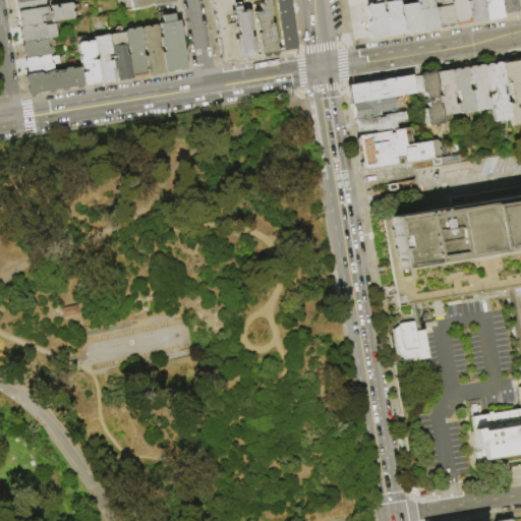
[(16,12),(14,0),(45,0),(46,7),(16,12)]
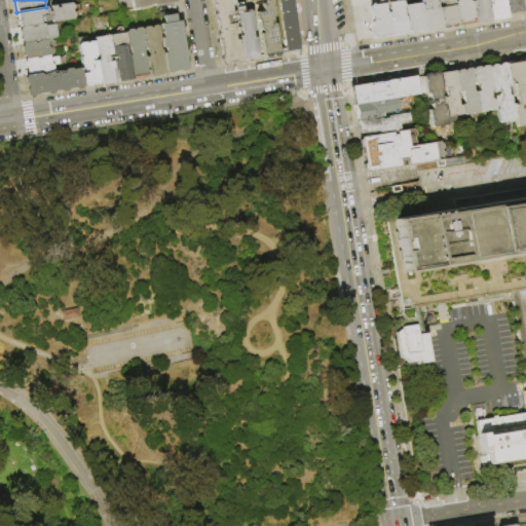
[(178,0),(179,3),(134,10),(132,0),(178,0)]
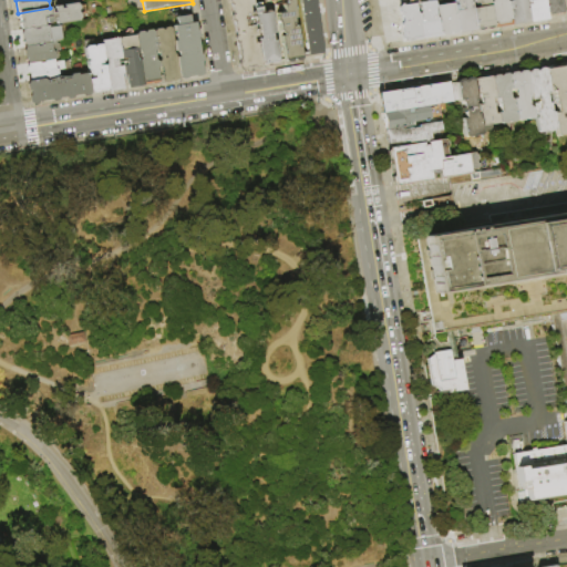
[(263,65),(261,69),(256,69),(254,68),(247,69),(246,70),(243,71),(239,70),(238,68),(237,64),(239,62),(236,45),(234,43),(233,38),(235,35),(234,24),(230,21),(229,17),(232,13),(230,7),(228,6),(227,0),(253,0),(254,7),(250,7),(250,13),(255,13),(258,38),(254,38),(255,44),(259,43),(263,65)]
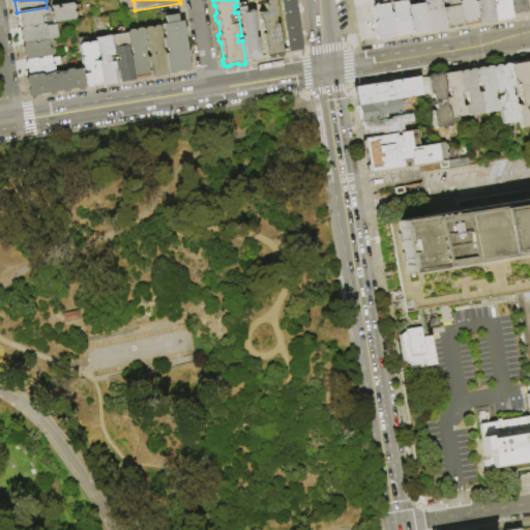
[(262,34),(265,34),(265,32),(261,30),(261,23),(259,20),(259,17),(259,16),(259,13),(265,12),(264,5),(267,4),(266,0),(273,0),(276,18),(274,18),(275,22),(272,22),(272,26),(275,25),(277,25),(283,55),(281,58),(277,58),(274,56),(272,59),(268,59),(266,57),(262,34)]
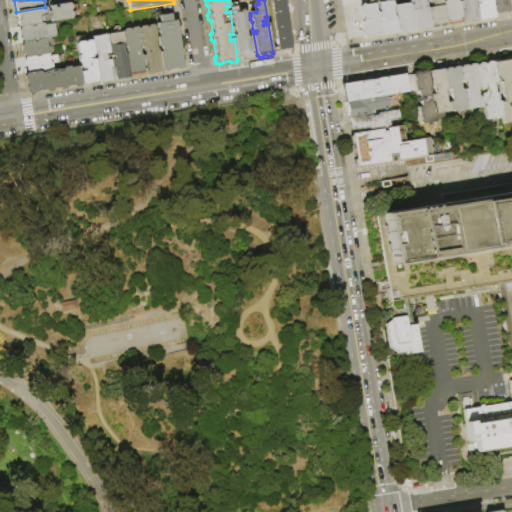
[(285,0),(293,48),(279,51),(270,0),(285,0)]
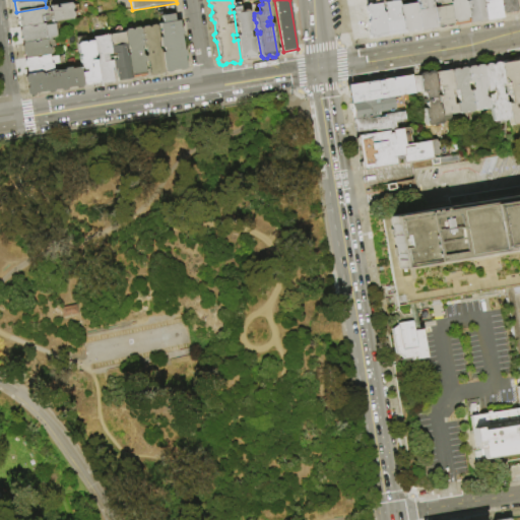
[(420,31),(420,29),(417,10),(420,10),(419,2),(416,3),(415,0),(431,0),(431,1),(433,3),(437,27),(437,28),(420,31)]
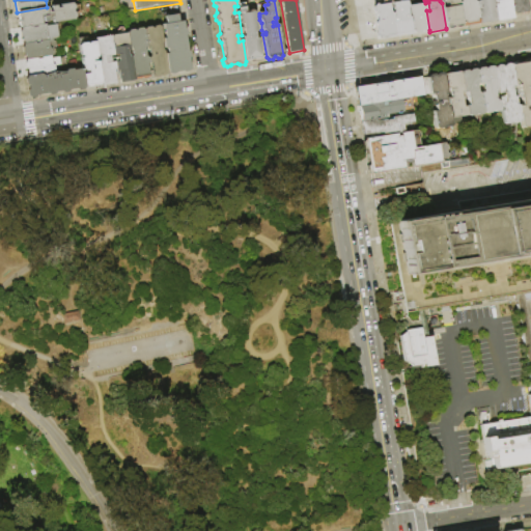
[(458,0),(459,2),(463,25),(462,25),(460,27),(456,28),(454,26),(452,28),(448,29),(446,28),(442,3),(441,0),(458,0)]
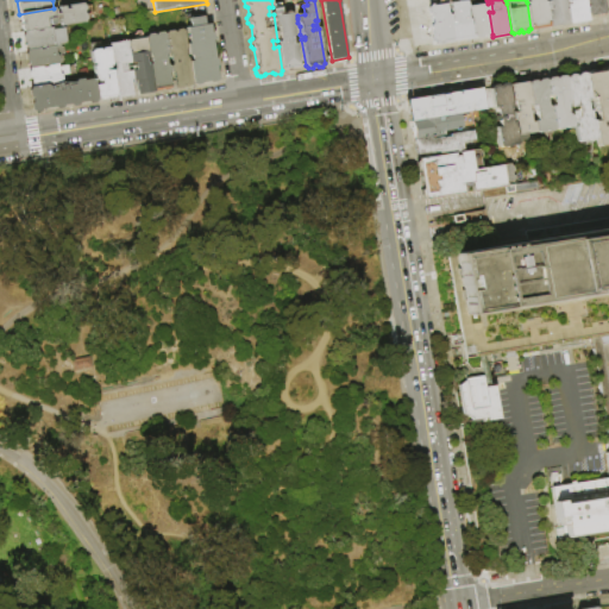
[(542,0),(544,1),(544,2),(546,2),(550,27),(531,30),(531,29),(527,2),(528,2),(528,0),(542,0)]
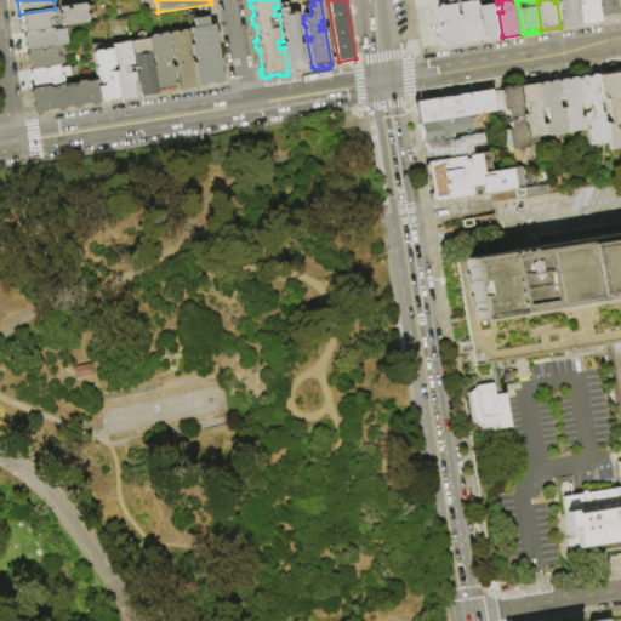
[(560,28),(557,3),(556,0),(574,0),(579,26),(560,28)]
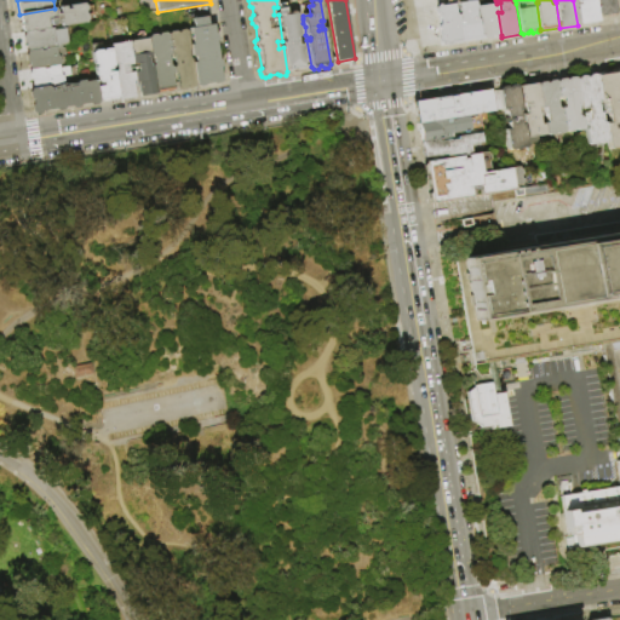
[(595,0),(598,17),(598,22),(578,26),(573,0),(595,0)]
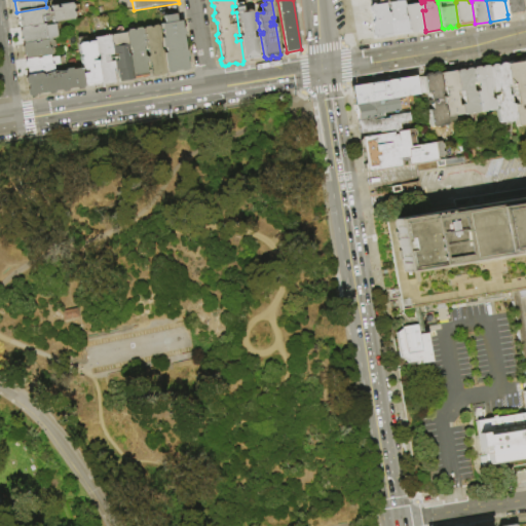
[(521,0),(523,11),(523,12),(508,14),(504,0),(521,0)]
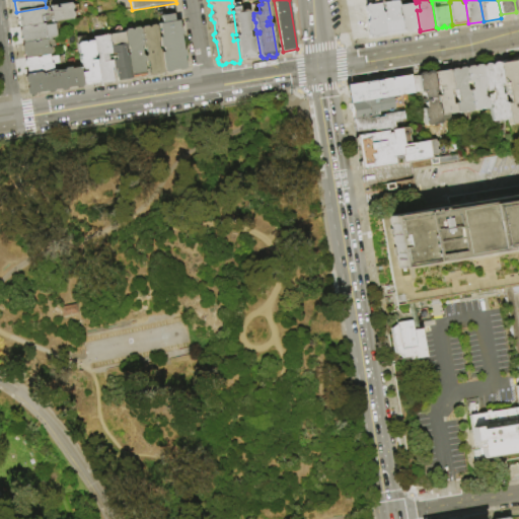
[(364,6),(366,4),(368,4),(368,5),(380,3),(381,12),(383,13),(384,12),(383,3),(396,1),(398,2),(398,6),(399,7),(397,8),(398,16),(400,16),(403,32),(403,33),(401,33),(400,35),(397,35),(396,34),(378,38),(377,39),(373,40),(372,38),(369,39),(366,22),(368,20),(367,14),(365,14),(364,6)]
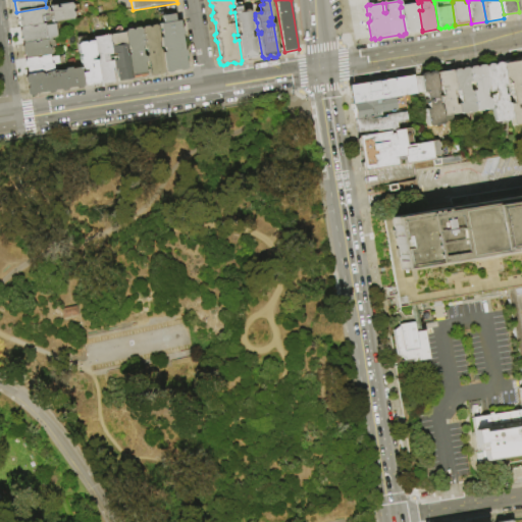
[(19,29),(16,12),(46,7),(47,12),(51,11),(50,6),(56,5),(56,8),(60,8),(59,5),(71,3),(72,5),(73,5),(74,10),(72,10),(73,13),(74,13),(75,17),(74,18),(74,19),(53,23),(52,21),(42,23),(42,25),(20,29),(19,29)]
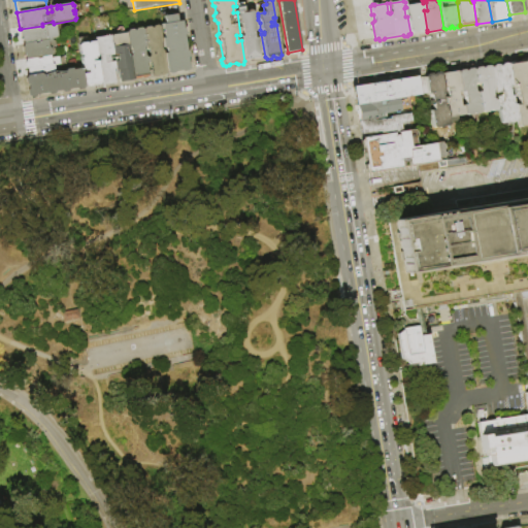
[(405,6),(423,3),(424,10),(427,30),(426,30),(425,32),(422,33),(420,31),(418,33),(414,34),(411,32),(410,33),(407,17),(406,7),(405,6)]
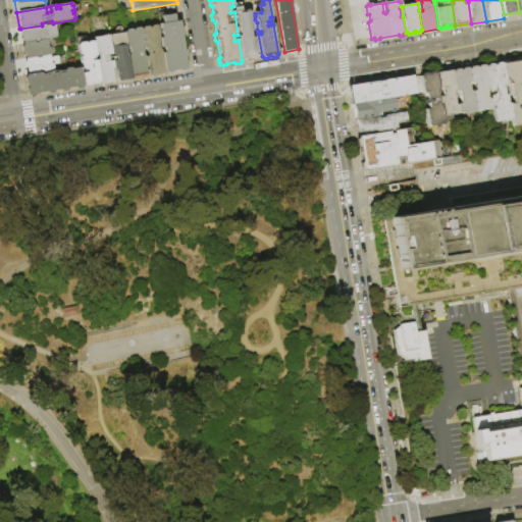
[(257,58),(242,60),(239,40),(238,35),(235,12),(233,8),(241,7),(242,13),(251,11),(257,58)]
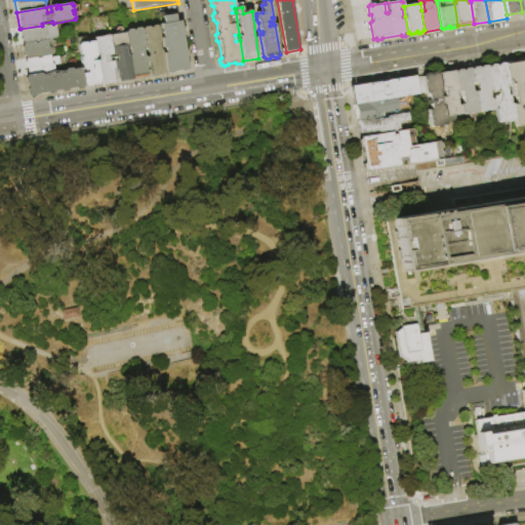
[(161,25),(164,24),(163,17),(175,15),(176,22),(182,22),(189,70),(169,73),(165,53),(165,48),(163,38),(161,25)]
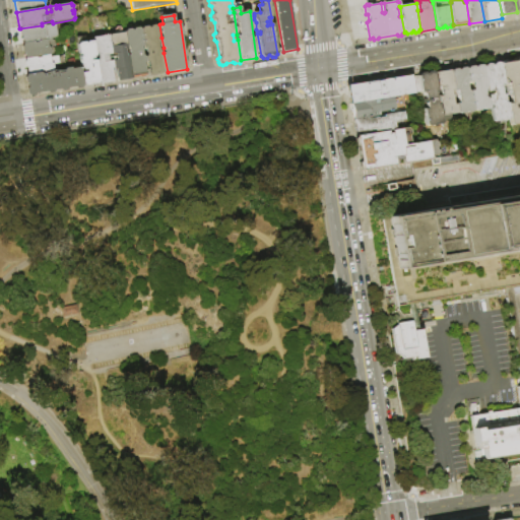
[(23,44),(22,39),(20,38),(19,30),(21,29),(20,28),(42,25),(46,24),(46,26),(53,25),(54,31),(49,33),(50,40),(23,44)]
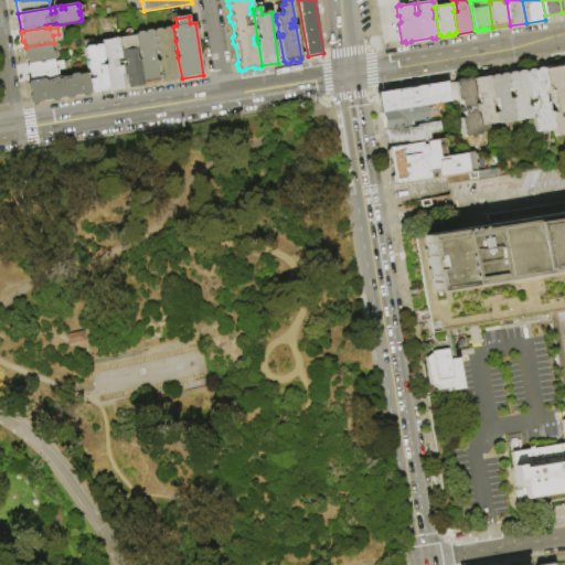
[(182,80),(166,83),(163,82),(161,68),(159,67),(158,62),(160,60),(159,51),(157,52),(153,32),(156,29),(160,29),(162,31),(164,28),(169,27),(171,30),(173,42),(176,41),(178,52),(176,52),(176,57),(178,57),(182,78),(182,80)]
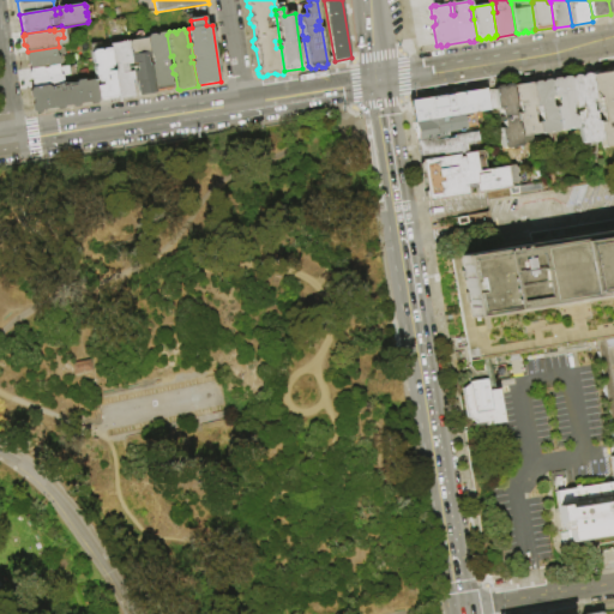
[(167,35),(170,56),(168,56),(169,66),(172,67),(173,73),(172,74),(174,90),(156,92),(148,38),(150,35),(155,34),(157,36),(158,34),(164,32),(167,35)]
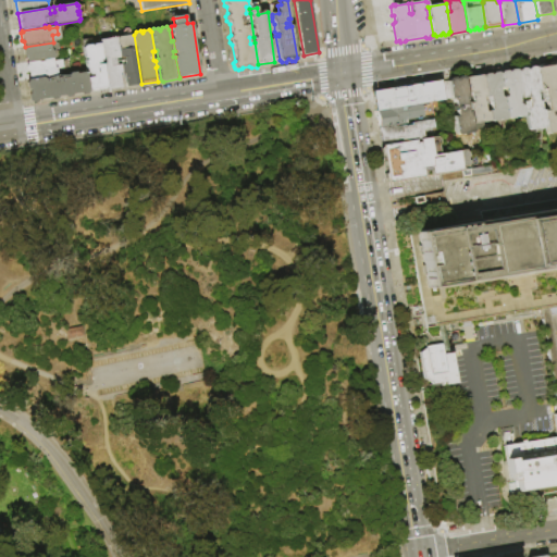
[(141,85),(127,87),(125,74),(123,75),(122,65),(121,59),(116,38),(134,35),(141,84),(141,85)]
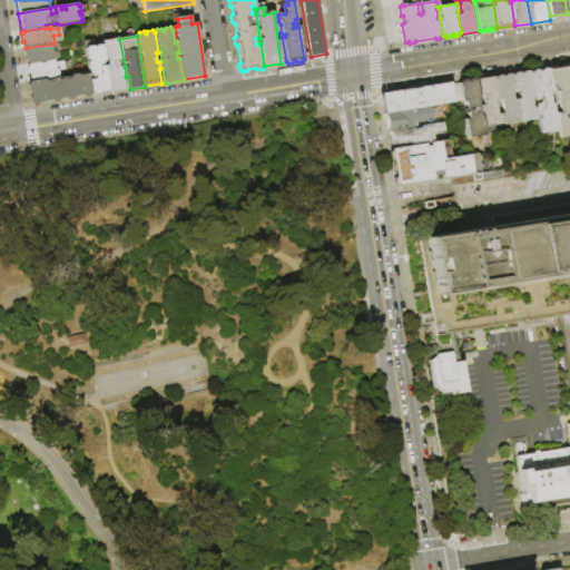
[(119,39),(124,60),(119,60),(120,67),(125,67),(126,77),(123,77),(125,90),(110,94),(109,90),(106,67),(108,65),(108,60),(105,61),(102,45),(101,41),(119,39)]
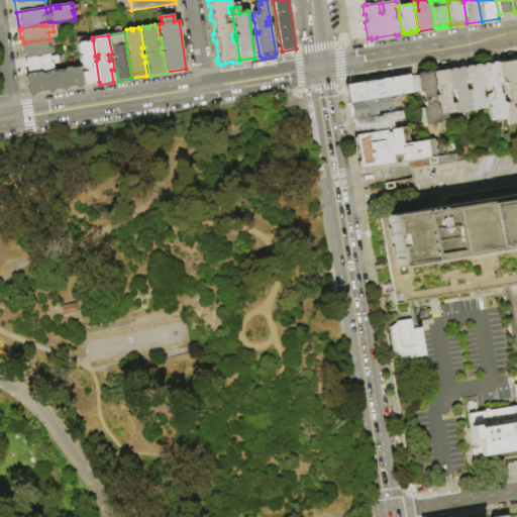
[(25,59),(24,54),(22,53),(21,46),(23,45),(23,43),(49,39),(54,38),(56,46),(54,47),(55,55),(49,55),(25,59)]
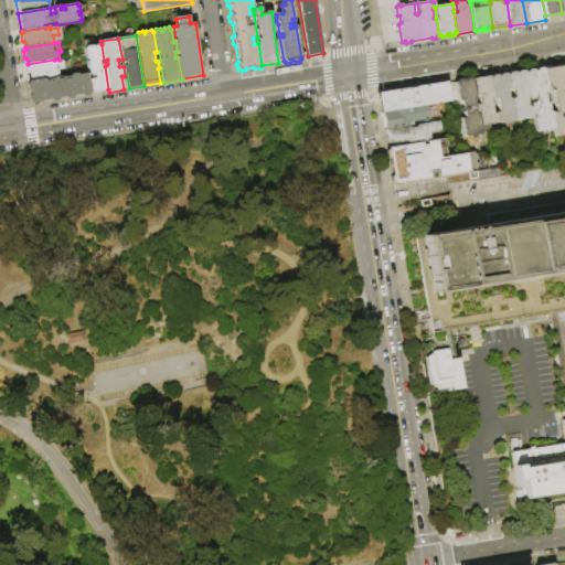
[(108,89),(107,89),(106,92),(102,92),(100,91),(99,91),(98,93),(94,93),(93,93),(92,93),(89,80),(95,78),(95,76),(91,76),(91,71),(88,72),(86,62),(88,62),(88,61),(87,61),(86,59),(84,49),(85,46),(92,46),(93,48),(95,45),(102,44),(104,61),(104,62),(102,62),(102,64),(98,64),(98,67),(103,66),(105,66),(108,89)]
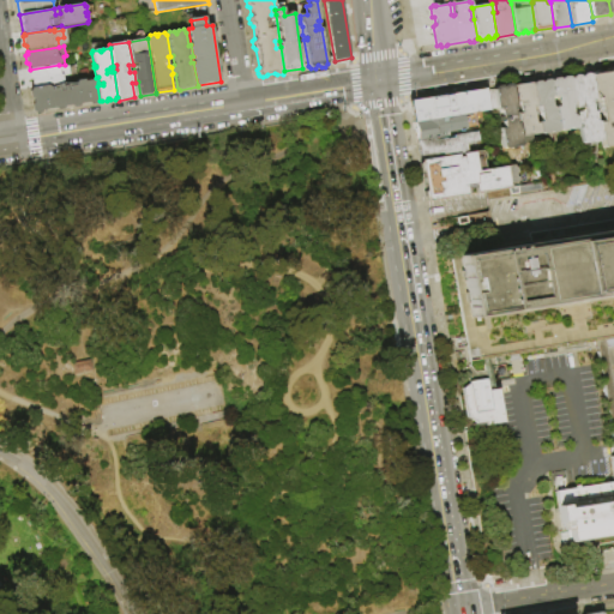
[(34,89),(32,82),(29,80),(28,73),(30,72),(30,70),(59,65),(61,74),(64,74),(65,83),(34,89)]
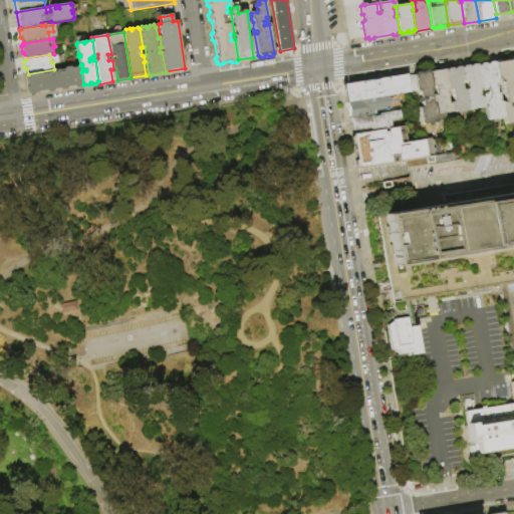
[(495,62),(496,62),(496,61),(500,60),(502,61),(512,60),(513,58),(513,57),(513,121),(504,123),(504,118),(501,103),(505,102),(501,82),(498,83),(495,62)]
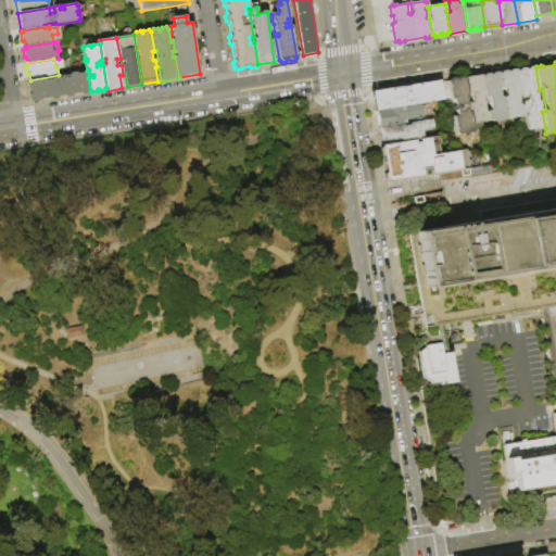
[(516,71),(517,71),(519,70),(522,68),(525,70),(527,70),(528,67),(532,67),(533,67),(535,67),(539,90),(539,91),(535,91),(536,102),(538,101),(540,111),(542,111),(542,112),(545,128),(526,131),(523,117),(523,116),(526,116),(523,102),(528,101),(527,98),(520,99),(520,97),(516,71)]
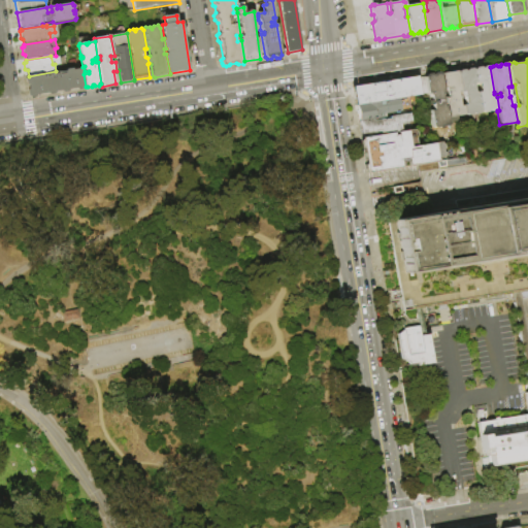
[(473,69),(474,68),(480,67),(482,68),(483,67),(488,66),(489,67),(490,67),(494,92),(492,92),(493,101),(495,100),(497,110),(497,111),(481,113),(477,93),(480,93),(479,84),(475,84),(473,69)]
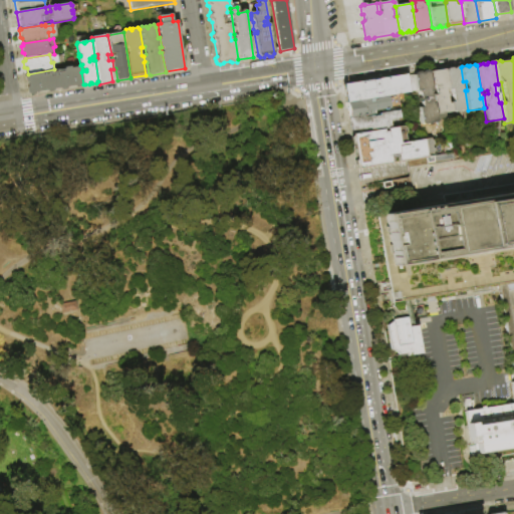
[(83,85),(81,87),(76,88),(74,86),(67,87),(66,89),(61,90),(59,88),(54,89),(52,92),(48,92),(46,91),(35,92),(34,95),(31,96),(28,95),(26,93),(26,89),(28,87),(27,84),(25,82),(24,76),(28,74),(54,69),(71,67),(71,68),(80,67),(81,72),(83,84),(83,85)]
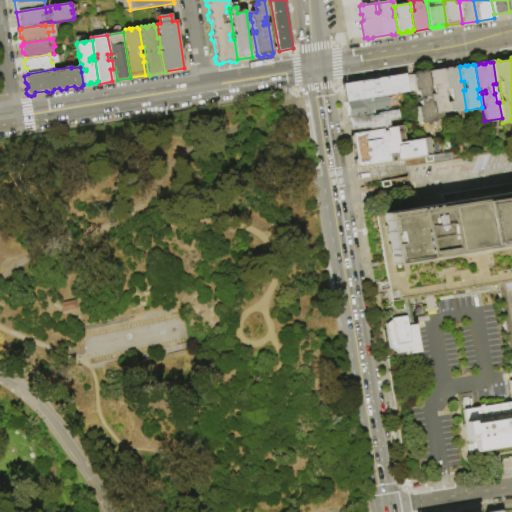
[(443,70),(444,68),(449,68),(451,69),(452,67),(457,67),(458,67),(459,67),(461,81),(458,81),(460,90),(463,90),(466,110),(450,113),(450,111),(448,102),(451,102),(450,94),(447,94),(443,70)]
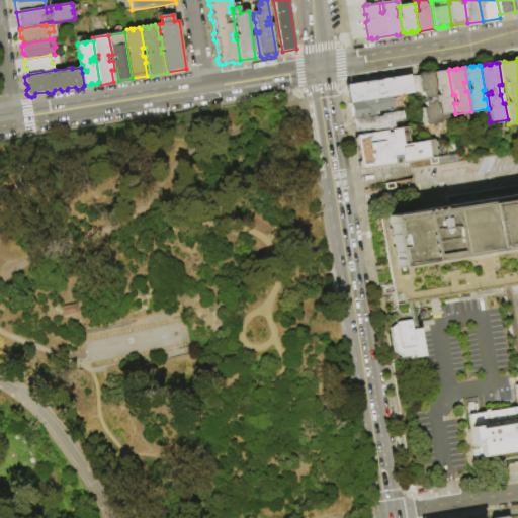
[(409,77),(415,76),(417,73),(423,72),(424,74),(425,72),(430,71),(432,72),(434,87),(435,92),(433,92),(435,104),(437,104),(439,115),(440,123),(424,126),(421,109),(425,108),(422,92),(411,93),(409,77)]
